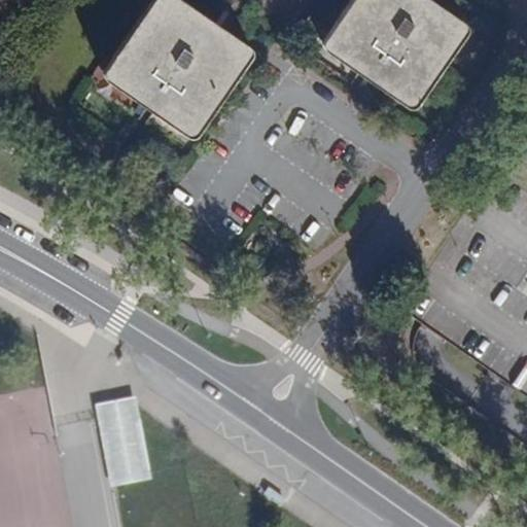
[(239,44),(241,40),(227,31),(219,43),(207,36),(215,23),(181,0),(162,0),(153,12),(147,7),(109,63),(112,65),(108,71),(130,85),(128,89),(142,98),(139,102),(154,112),(156,109),(171,118),(173,115),(195,130),(198,125),(201,127),(239,71),(233,67),(245,48),(239,44)]
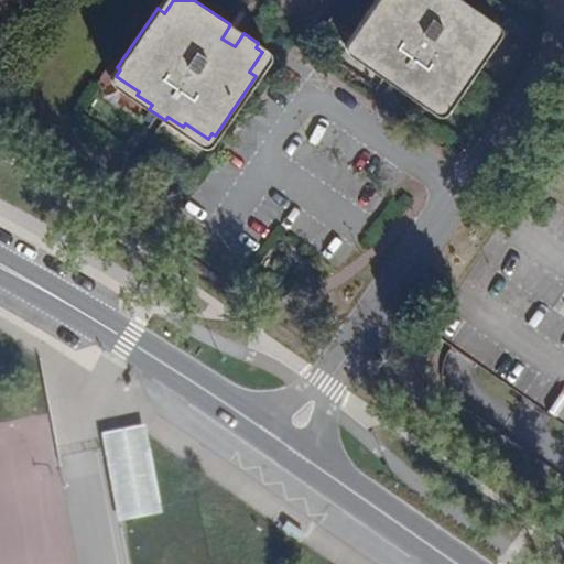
[(163,0),(158,8),(164,13),(173,0),(163,0)]
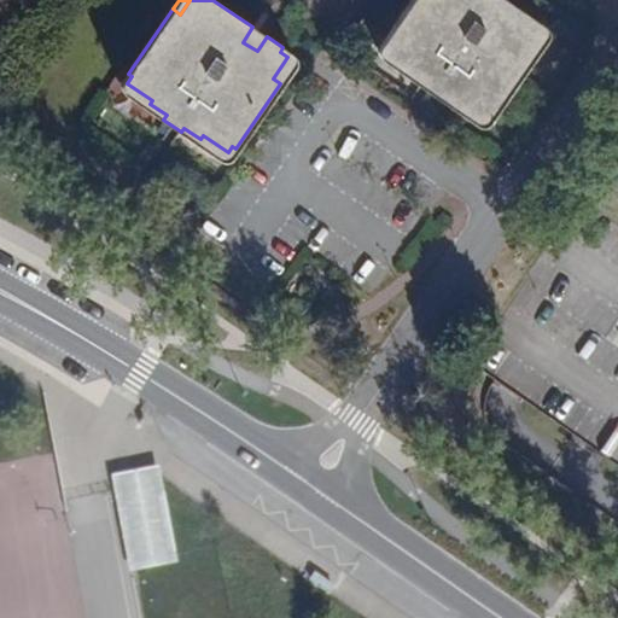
[(414,0),(427,9),(417,24),(402,13),(385,39),(389,41),(384,47),(409,65),(407,68),(424,80),(420,83),(438,97),(441,92),(458,104),(460,100),(484,117),(489,110),(493,112),(528,64),(523,60),(526,57),(523,53),(540,29),(532,24),(535,21),(506,0),(414,0)]
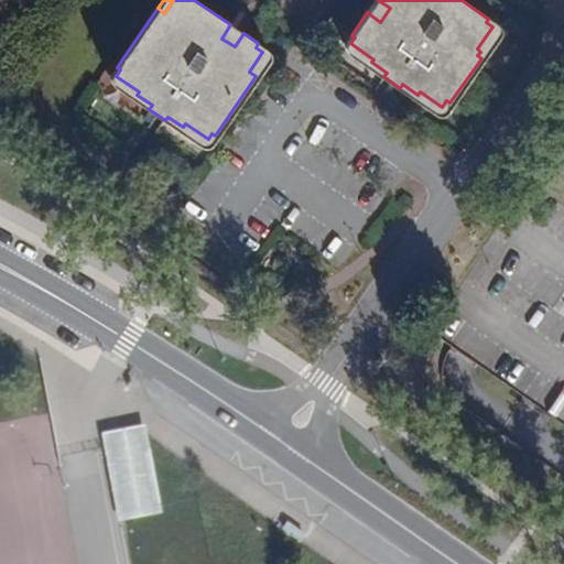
[(390,8),(378,0),(375,0),(367,12),(380,22),(390,8)]
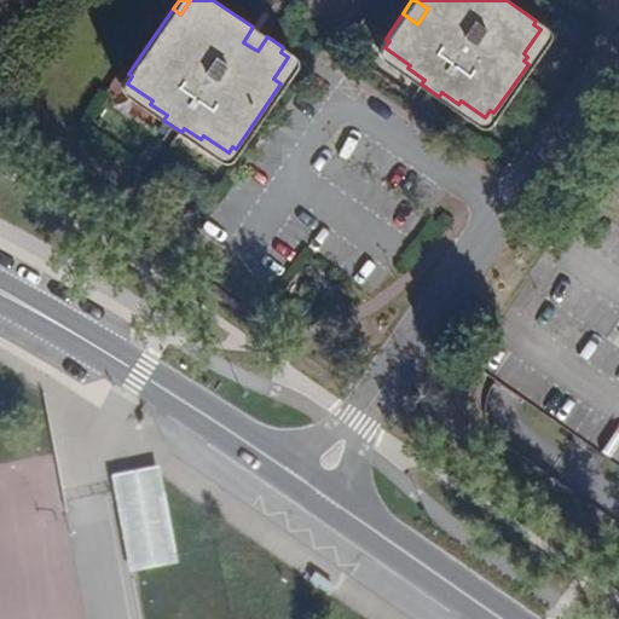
[(524,61),(528,64),(547,38),(548,34),(548,32),(547,28),(543,25),(536,21),(533,24),(541,29),(524,53),(527,57),(524,61)]
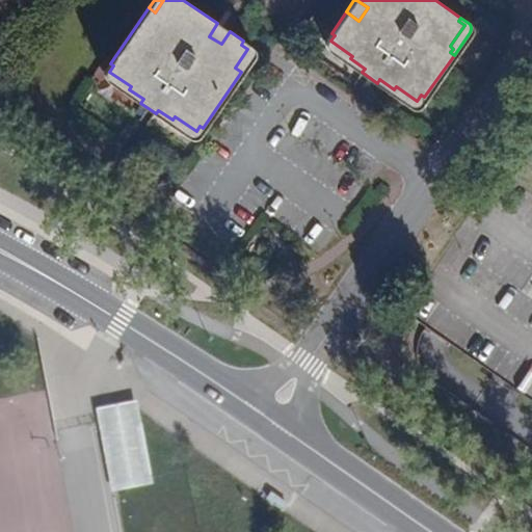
[(209,36),(221,44),(230,31),(217,23),(209,36)]
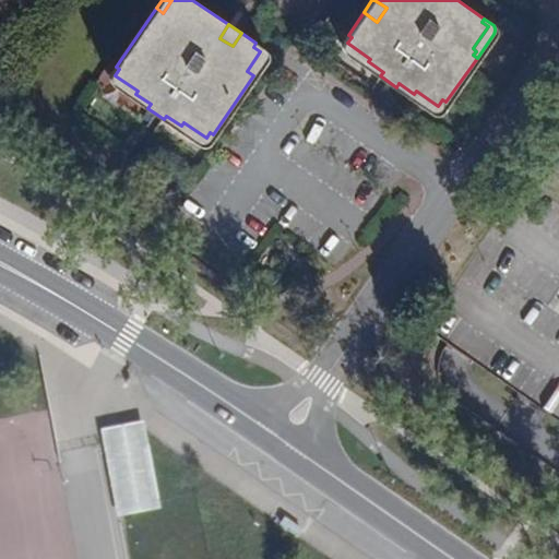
[(344,50),(346,52),(380,75),(383,72),(368,61),(370,59),(347,43),(352,37),(348,35),(344,40),(343,44),(343,47),(344,50)]
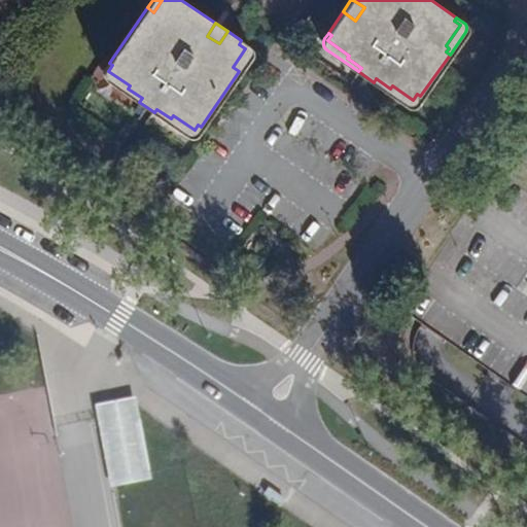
[(233,67),(239,71),(249,57),(251,54),(251,49),(250,47),(241,40),(239,44),(245,48),(233,67)]
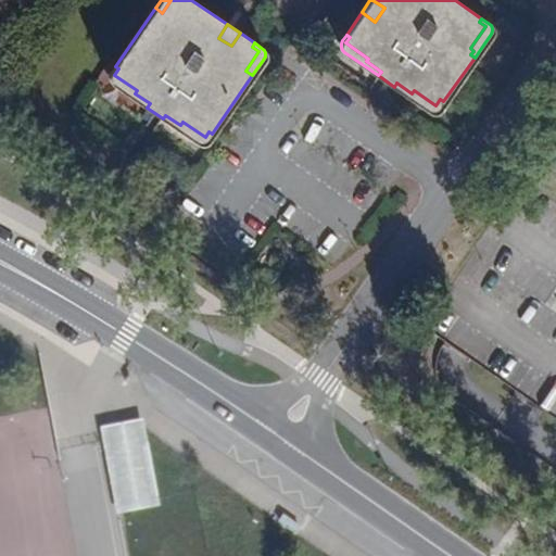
[(115,66),(111,73),(110,76),(110,78),(111,81),(113,84),(147,108),(150,103),(135,93),(137,90),(114,75),(118,68),(115,66)]
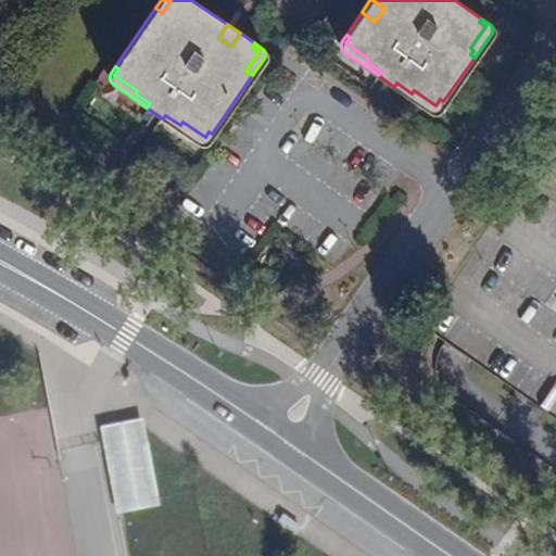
[(434,111),(440,108),(443,101),(440,99),(436,105),(414,90),(412,93),(396,83),(394,87),(428,110),(434,111)]
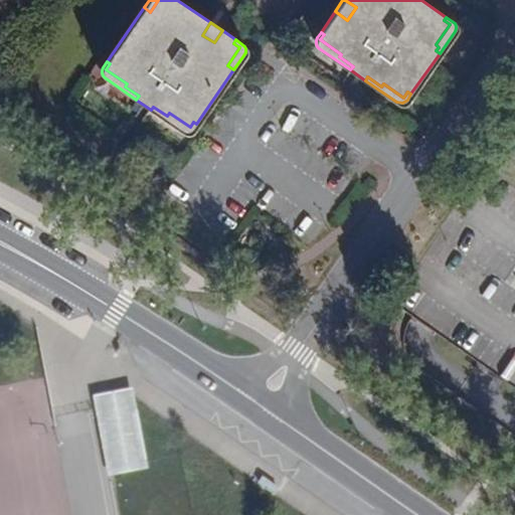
[(188,133),(191,132),(192,129),(196,124),(193,122),(190,127),(169,113),(167,116),(153,107),(151,110),(182,131),(185,133),(188,133)]
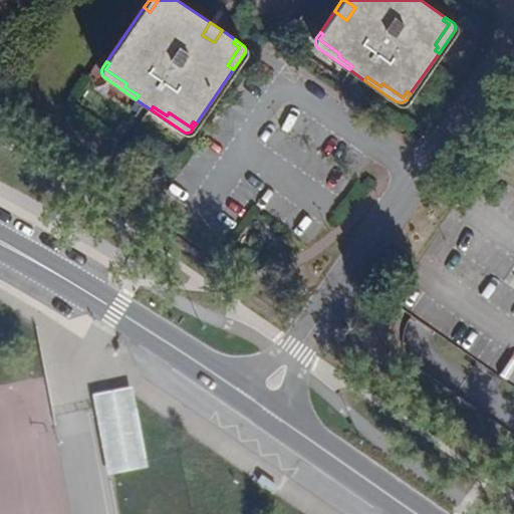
[(102,487),(146,479),(130,398),(87,406),(89,417),(102,487)]
